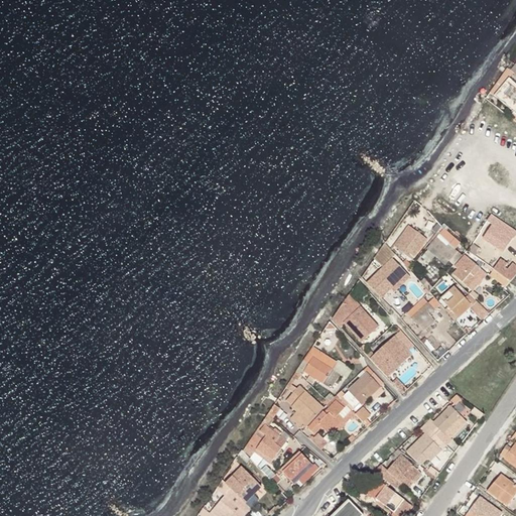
[(515,115),(515,113),(515,86),(509,80),(494,97),(515,115)]
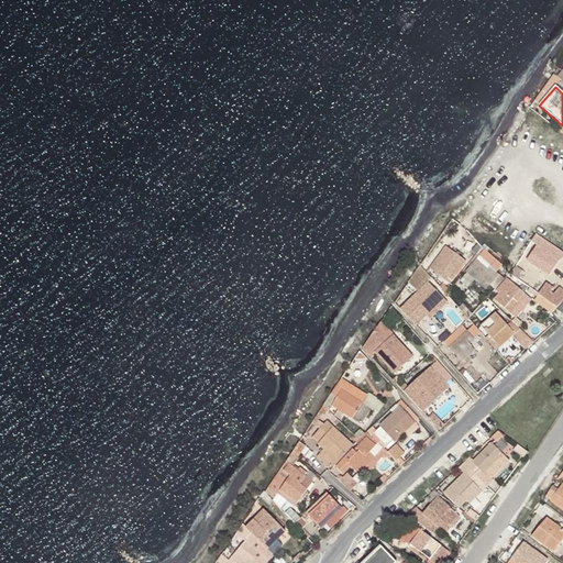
[(562,251),(538,234),(532,242),(538,245),(528,260),(550,274),(559,261),(561,262),(562,257),(562,251)]
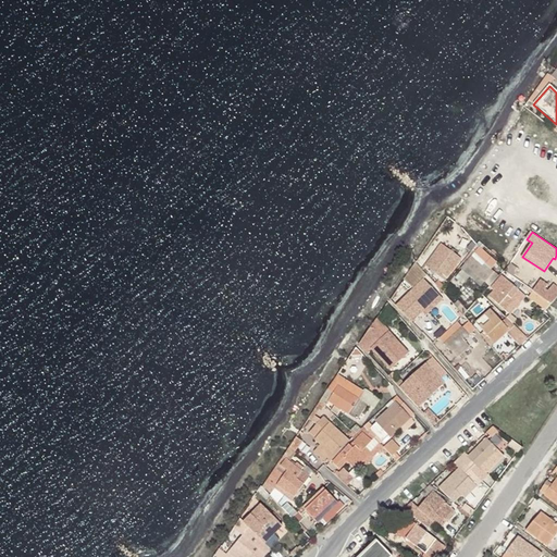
[(450,276),(462,260),(442,245),(425,267),(432,271),(433,270),(442,275),(444,271),(450,276)]
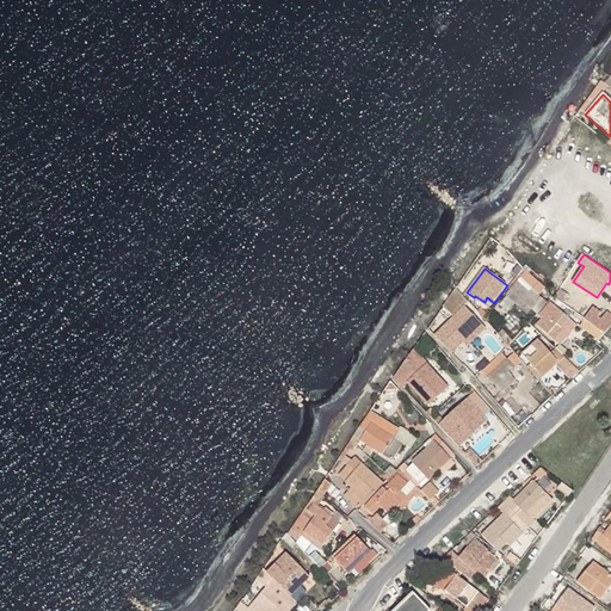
[(534,309),(538,314),(547,304),(542,300),(539,303),(529,292),(532,290),(537,284),(526,273),(512,289),(534,309)]
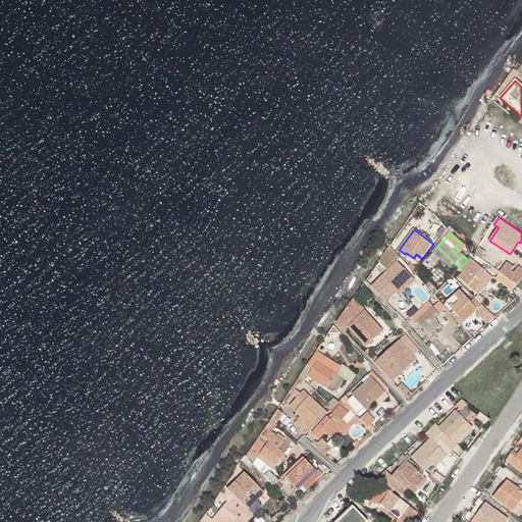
[(451,269),(456,264),(437,247),(432,253),(451,269)]
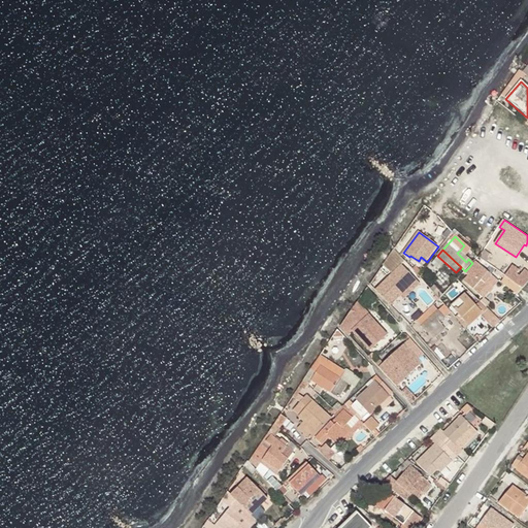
[(466,262),(468,259),(460,251),(457,253),(466,262)]
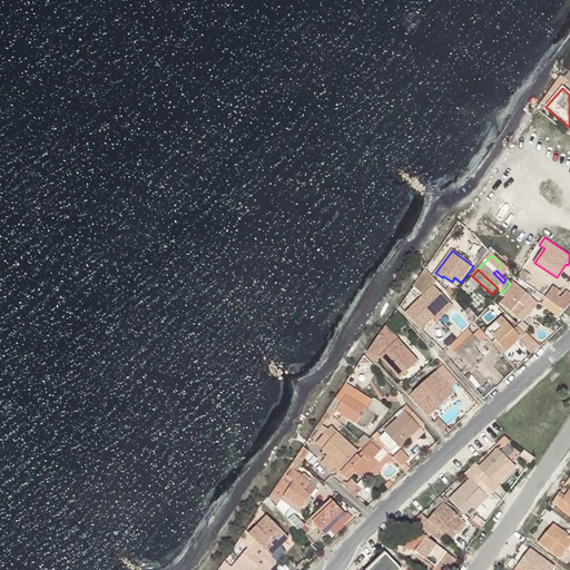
[(423,331),(452,304),(429,279),(401,307),(423,331)]
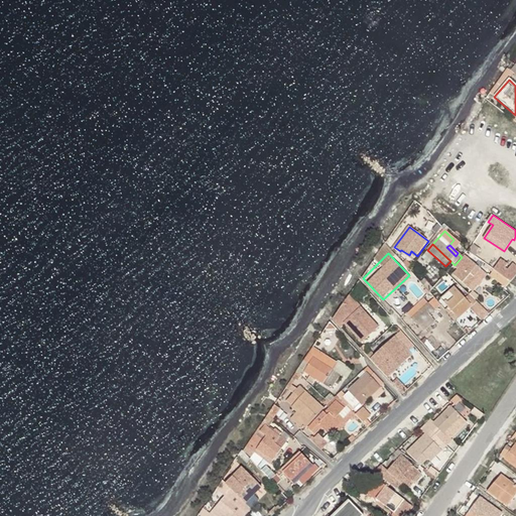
[(483,272),(481,270),(466,257),(456,268),(458,271),(454,275),(469,287),(483,272)]
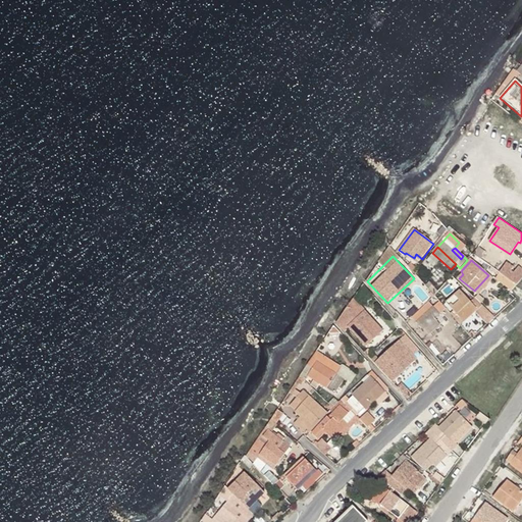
[(502,274),(517,285),(521,279),(521,267),(519,265),(516,269),(508,264),(502,274)]
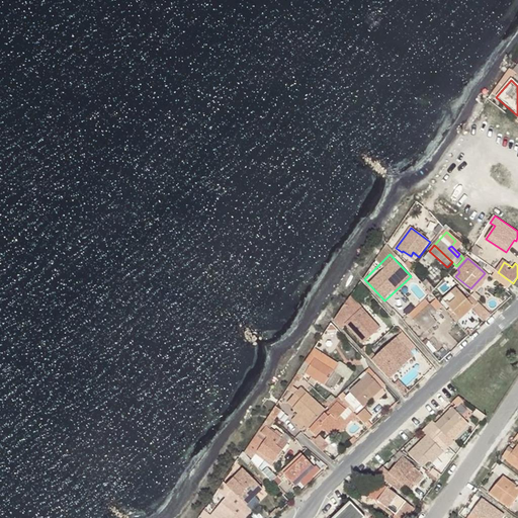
[(498,272),(494,279),(508,289),(513,283),(498,272)]
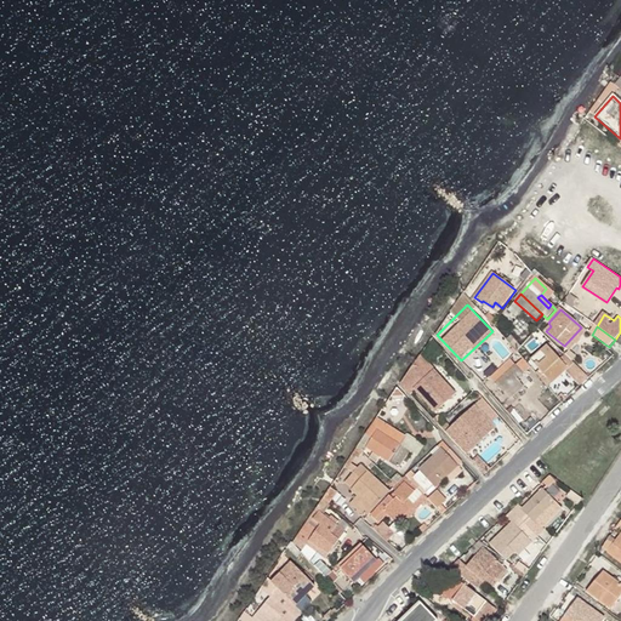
[(546,346),(530,362),(551,383),(565,370),(568,368),(560,360),(546,346)]
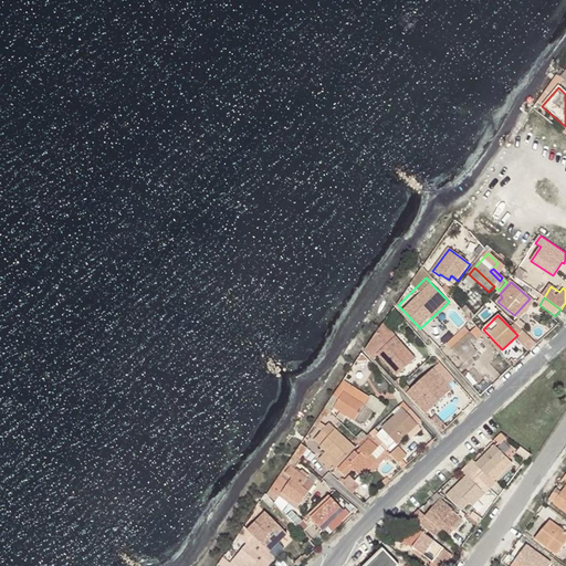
[(530,354),(538,346),(517,322),(511,328),(517,335),(515,337),(530,354)]
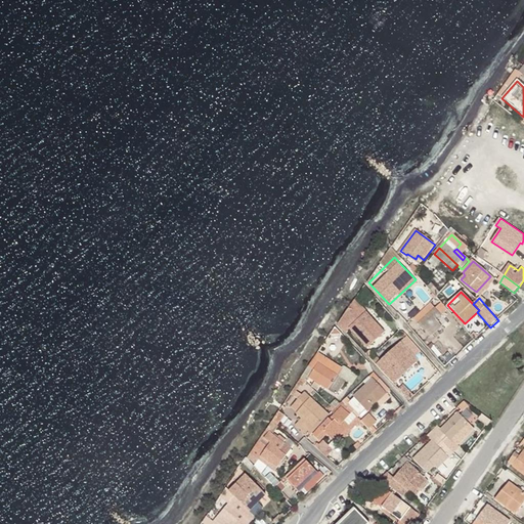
[(366,313),(355,301),(350,307),(360,318),(366,313)]
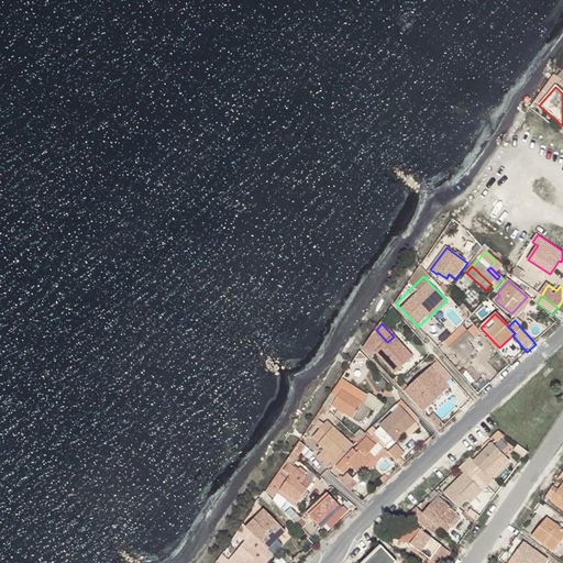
[(461,326),(444,342),(450,348),(467,332),(461,326)]
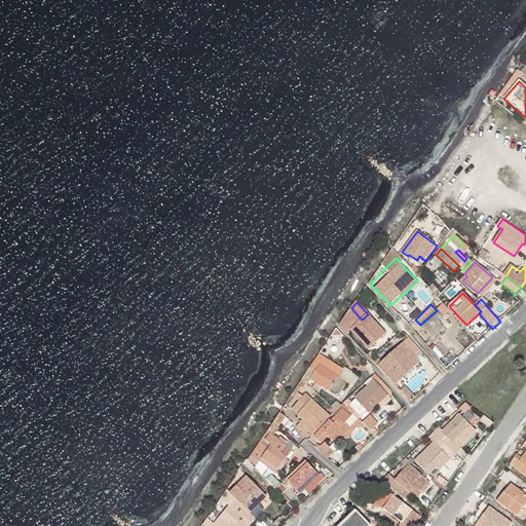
[(341,326),(348,334),(351,332),(367,349),(385,334),(368,314),(362,320),(351,308),(341,326)]
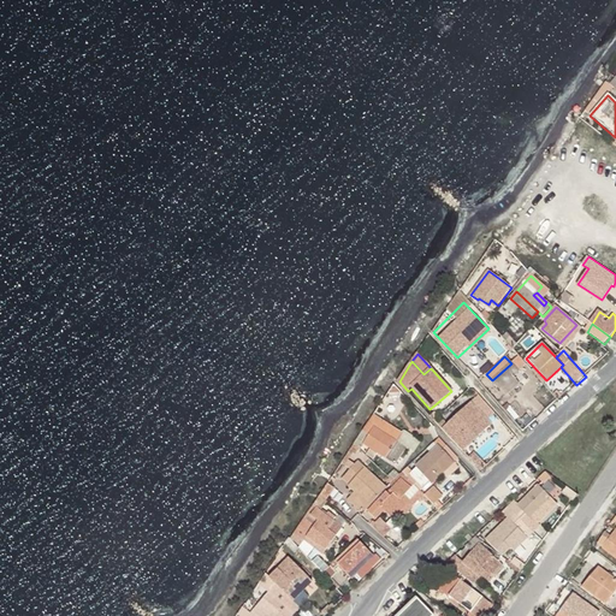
[(511,363),(492,380),(507,396),(520,385),(514,378),(520,373),(511,363)]
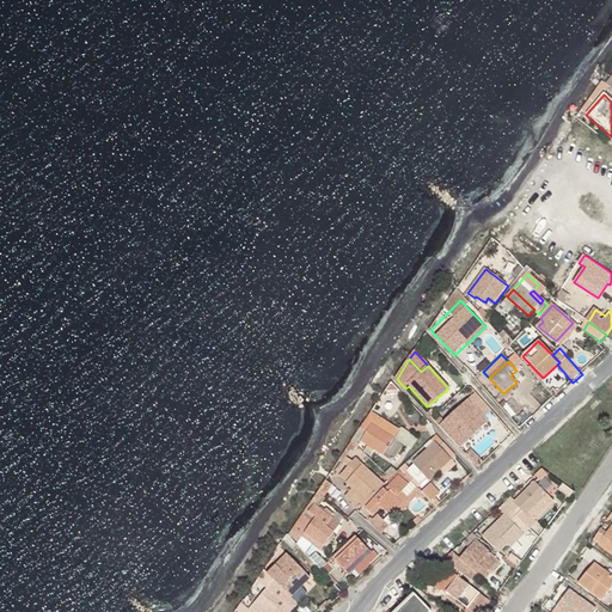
[(438,422),(461,447),(485,424),(493,418),(469,392),(438,422)]
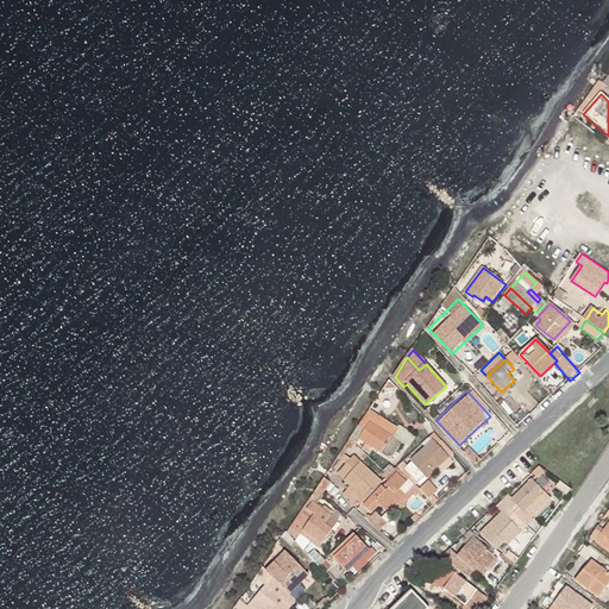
[(435,413),(431,408),(426,412),(431,418),(435,413)]
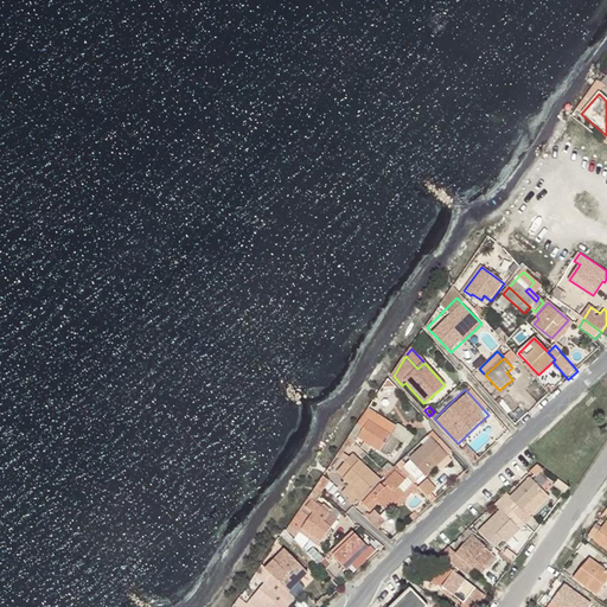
[(396,428),(369,410),(357,427),(363,430),(358,438),(390,458),(400,442),(395,440),(396,438),(396,435),(396,434),(395,433),(394,432),(396,428)]
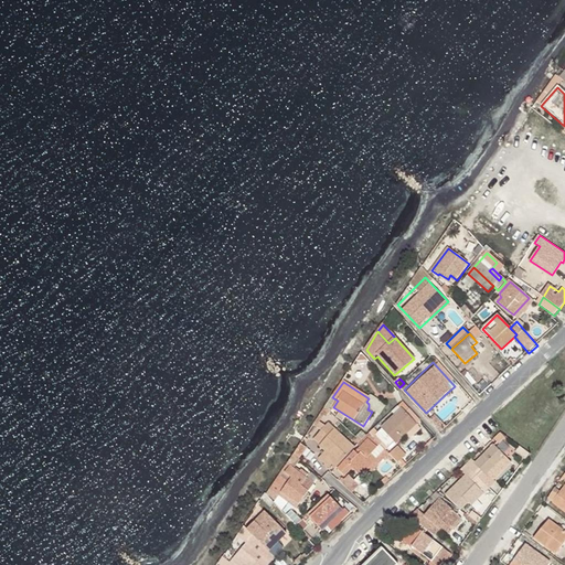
[(416,425),(420,422),(402,403),(397,407),(402,413),(396,417),(375,436),(387,449),(394,443),(395,444),(403,436),(403,437),(404,436),(408,440),(420,429),(416,425)]
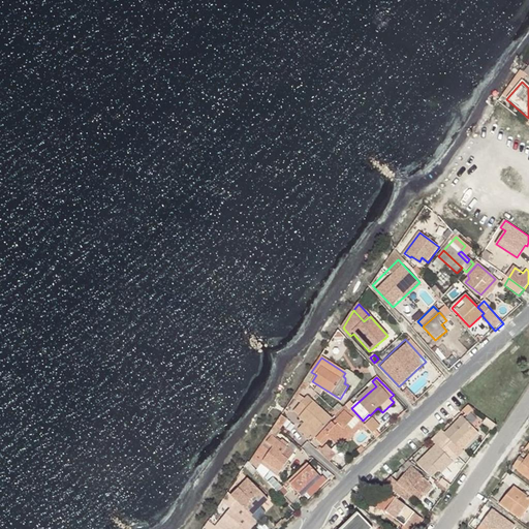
[(372,381),(367,386),(371,391),(376,386),(372,381)]
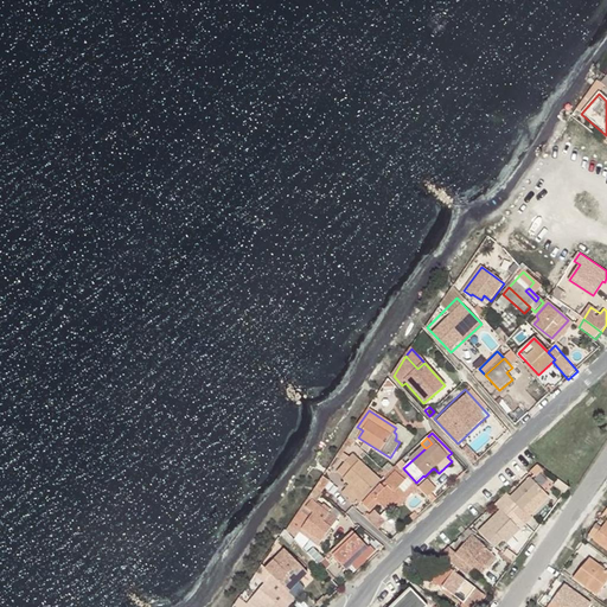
[(357,502),(360,505),(381,481),(352,455),(339,468),(346,475),(343,479),(350,485),(343,492),(353,504),(357,502)]
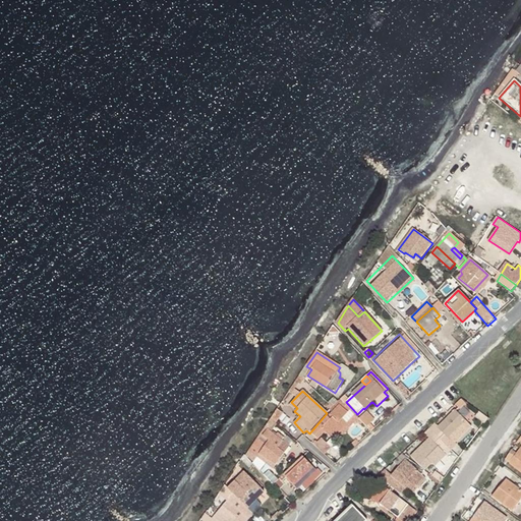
[(467,404),(462,400),(455,406),(459,410),(467,404)]
